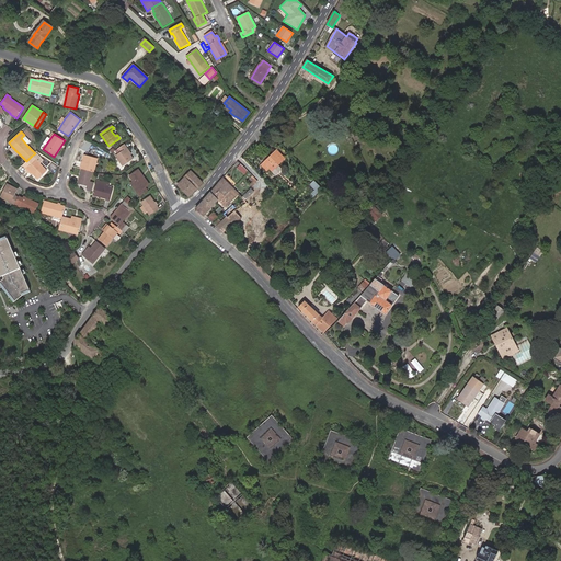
[(30,141),(24,135),(21,138),(26,145),(30,141)]
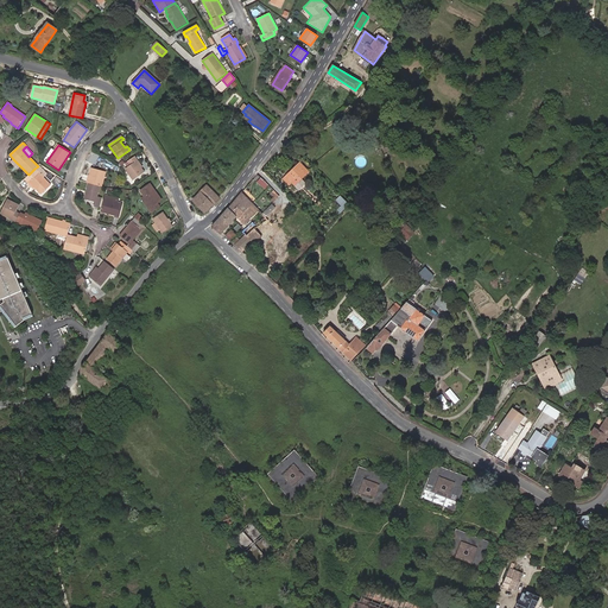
[(141,168),(135,160),(138,159),(134,156),(125,163),(127,166),(125,169),(133,179),(144,172),(141,168)]
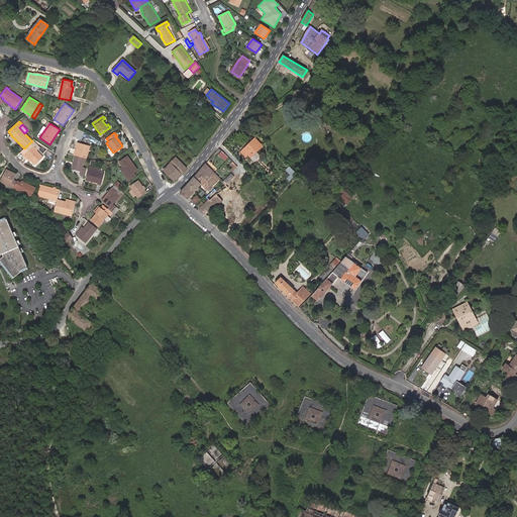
[(17,141),(11,135),(9,137),(15,143),(17,141)]
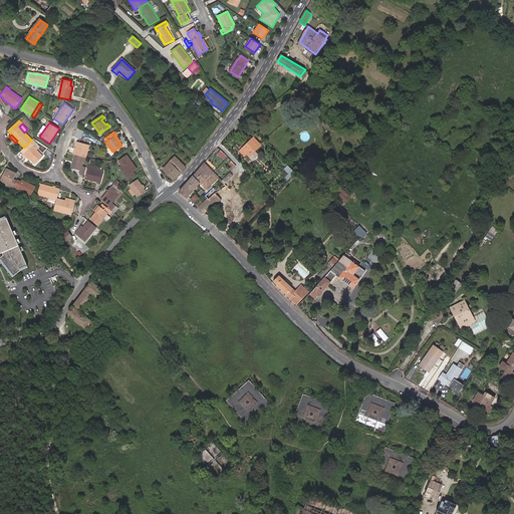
[(173,145),(178,140),(175,137),(170,143),(173,145)]
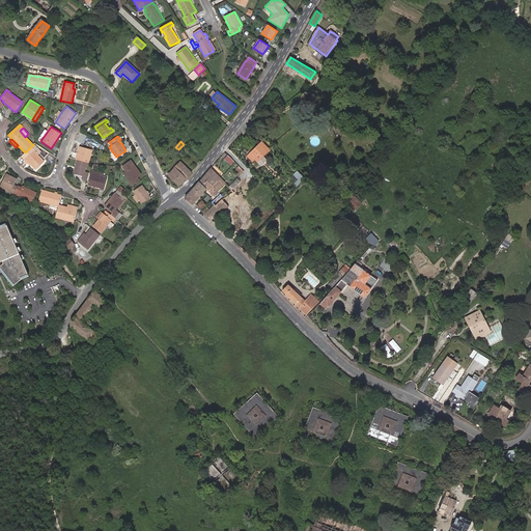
[(263,157),(270,150),(262,142),(247,156),(252,161),(254,159),(260,165),(267,160),(263,157)]
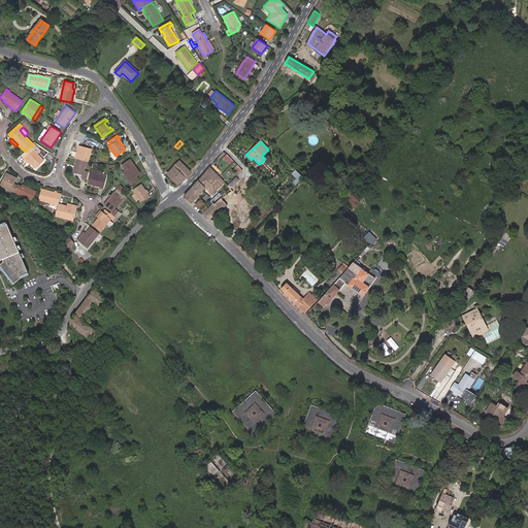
[(40,151),(33,143),(33,144),(30,146),(37,154),(40,151)]
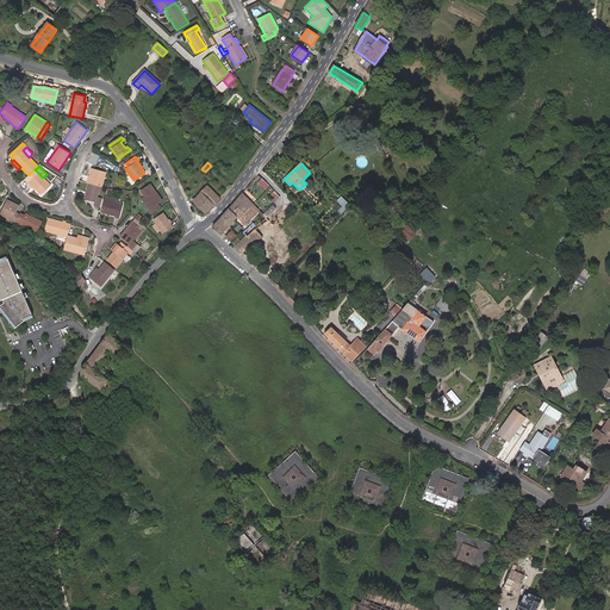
[(103,187),(106,172),(92,168),(91,176),(89,176),(87,182),(89,184),(100,186),(103,187)]
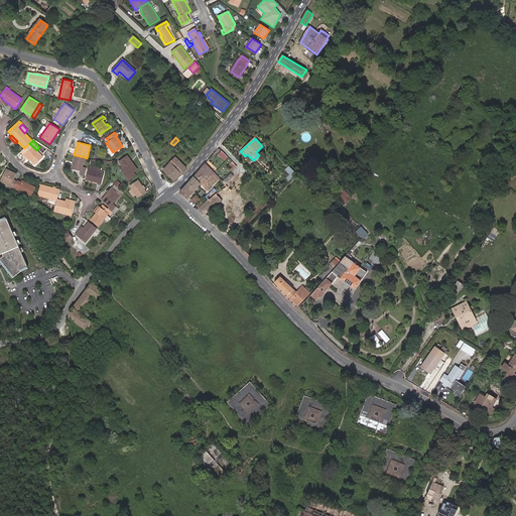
[(36,150),(29,143),(24,148),(21,151),(29,159),(34,165),(42,157),(36,150)]
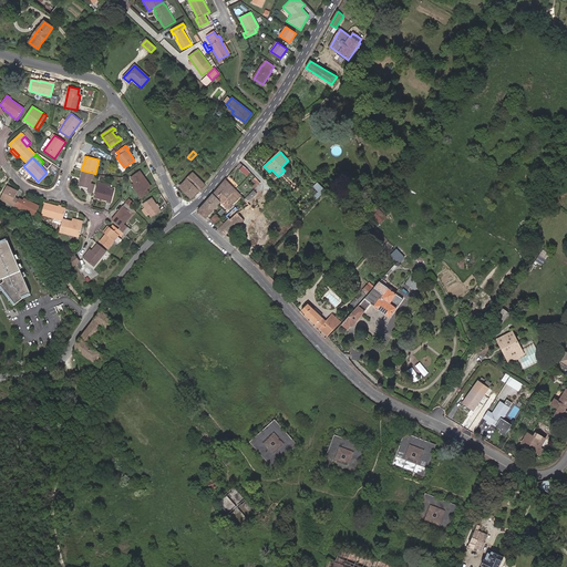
[(32,175),(23,166),(22,167),(31,176),(32,175)]
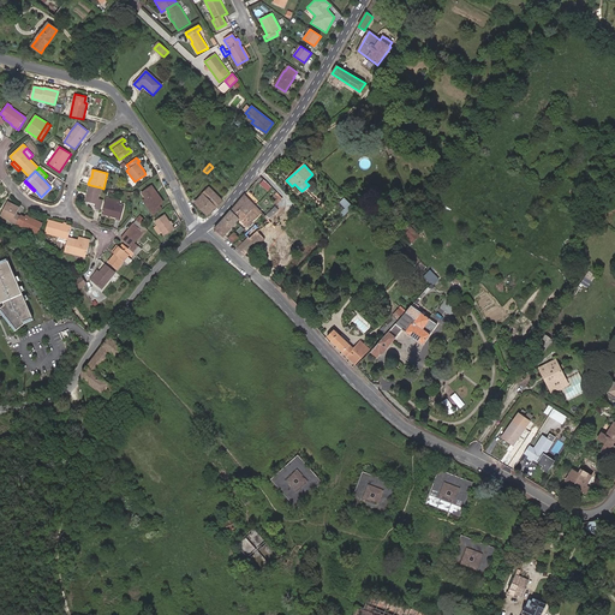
[(272,187),(268,183),(264,180),(261,184),(268,191),(272,187)]
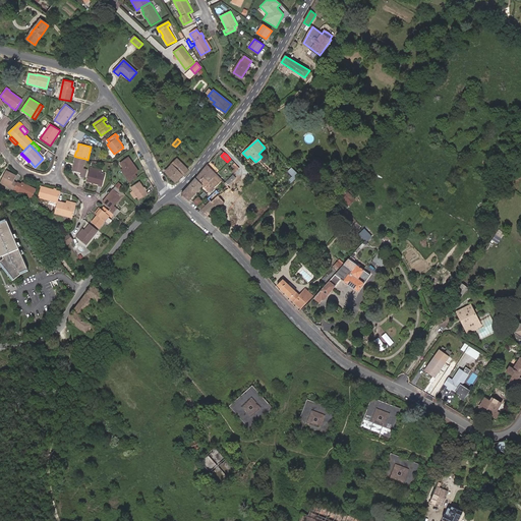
[(88,169),(83,168),(85,159),(76,157),(72,171),(82,173),(81,177),(84,178),(88,169)]
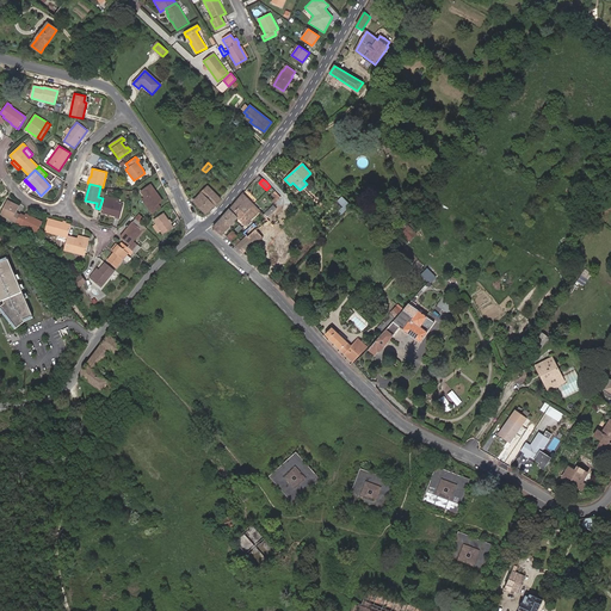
[(158,204),(162,201),(158,193),(156,195),(149,186),(141,192),(144,197),(142,199),(153,214),(161,208),(158,204)]
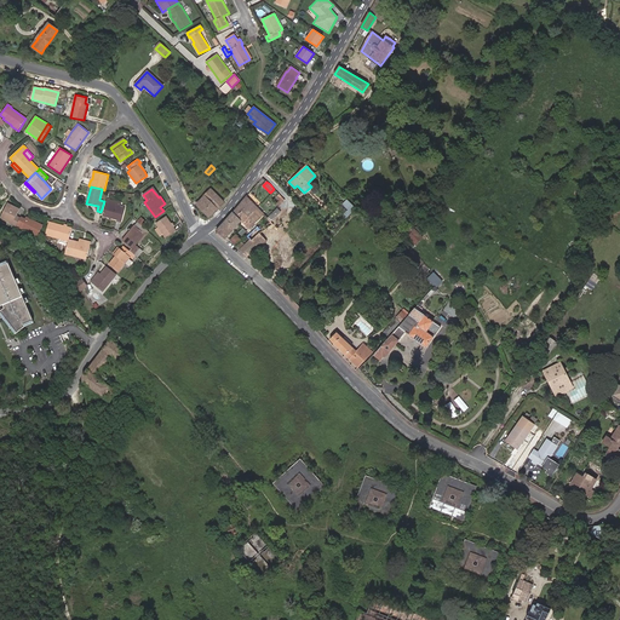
[(218,208),(224,202),(211,189),(205,196),(196,205),(208,217),(217,208),(218,208)]
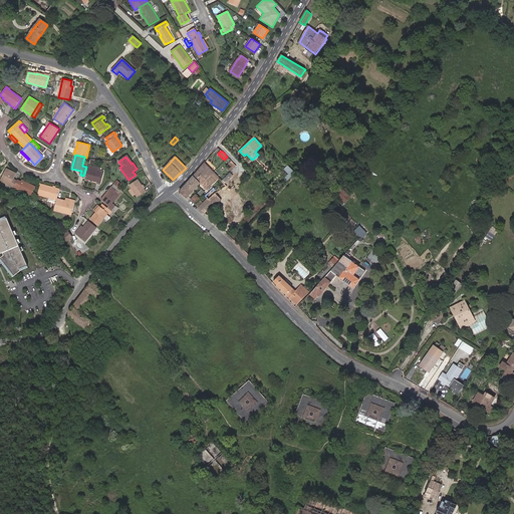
[(219,178),(213,172),(204,163),(194,176),(200,183),(202,185),(207,190),(219,178)]
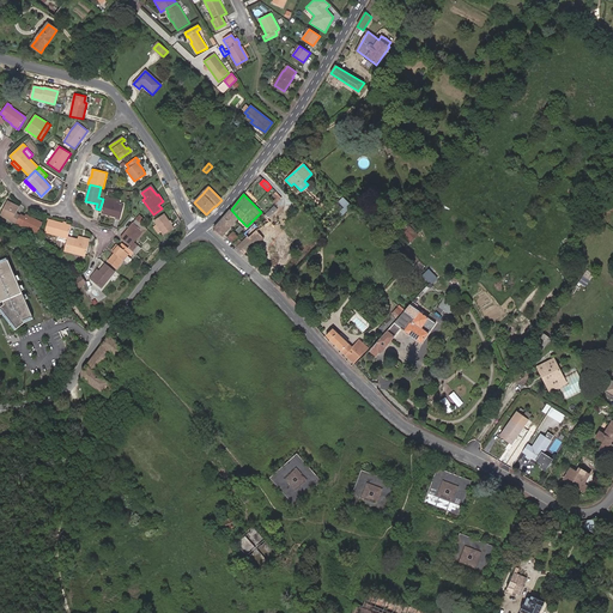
[(121,219),(123,206),(119,205),(120,201),(105,196),(101,213),(121,219)]
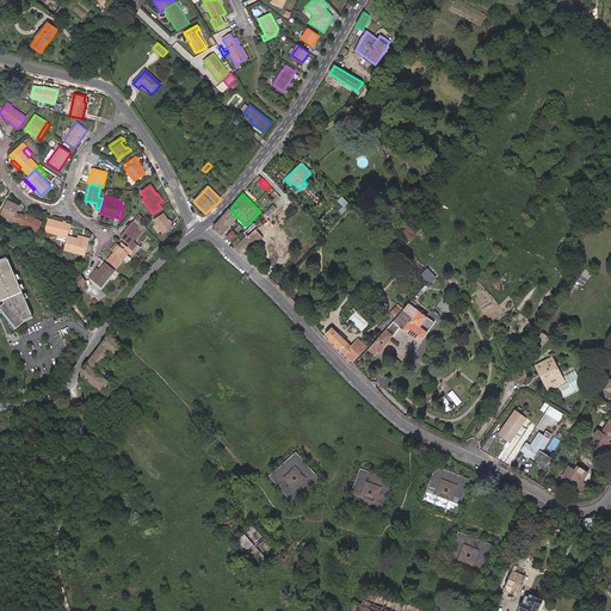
[(350,205),(343,197),(338,202),(340,204),(346,210),(350,205)]
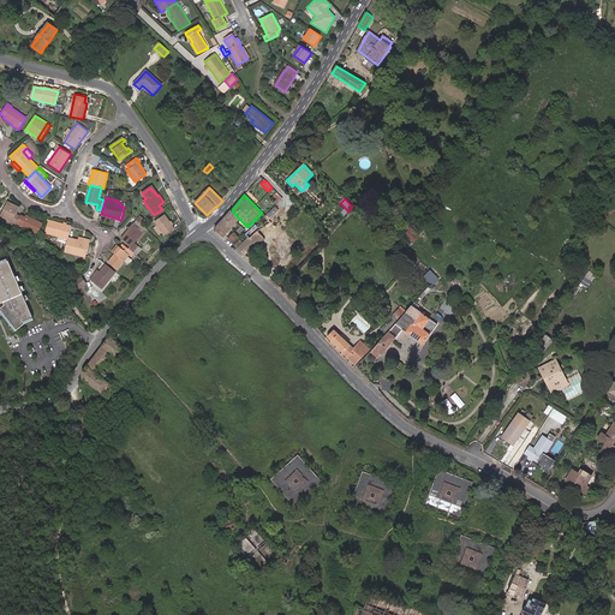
[(0,215),(16,225),(21,216),(16,214),(19,208),(7,202),(0,215)]
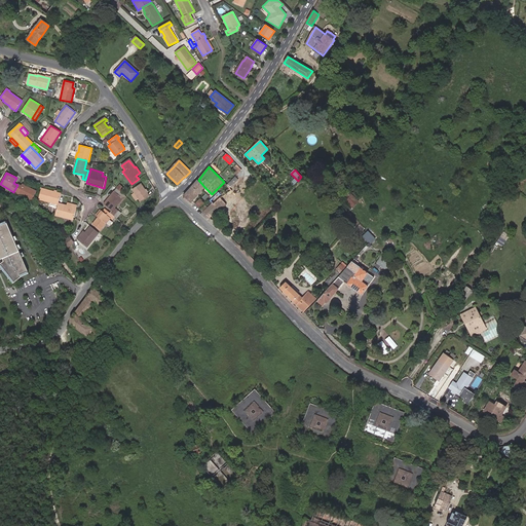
[(230,187),(237,180),(234,176),(226,184),(230,187)]
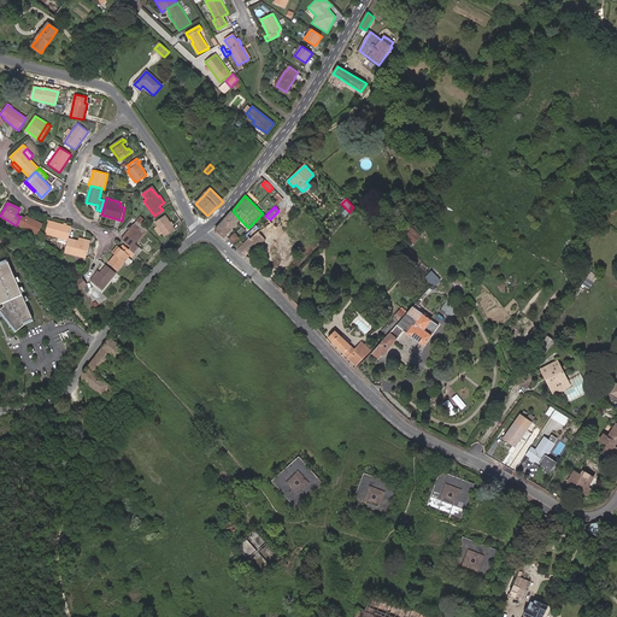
[(240,219),(233,211),(216,229),(224,236),(240,219)]
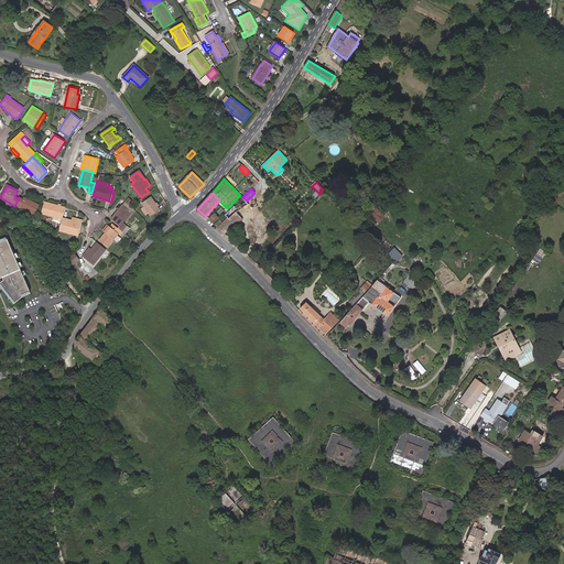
[(33,217),(39,205),(25,198),(24,201),(22,199),(19,197),(19,198),(14,206),(28,212),(26,214),(33,217)]
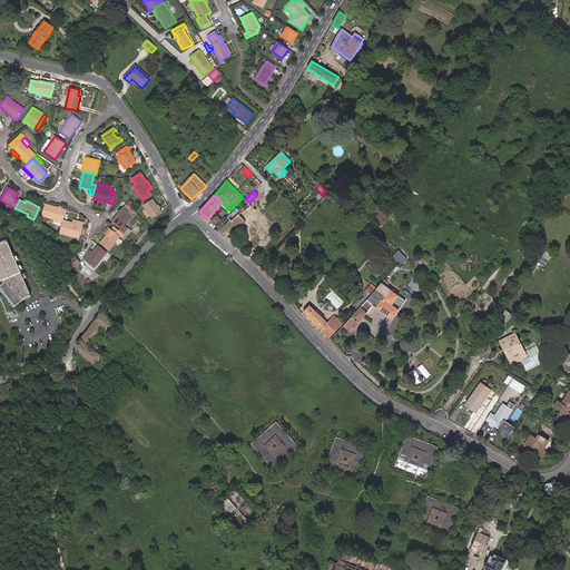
[(161,212),(153,199),(144,206),(146,209),(150,215),(153,218),(161,212)]
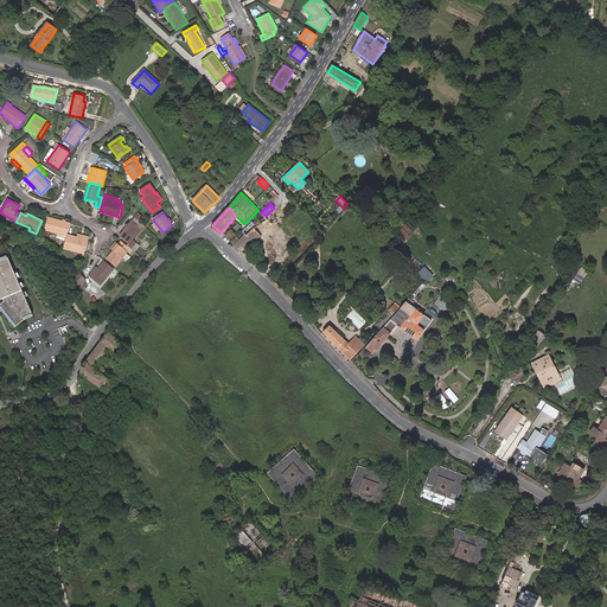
[(70,224),(70,223),(48,217),(44,230),(66,236),(68,235),(70,224)]
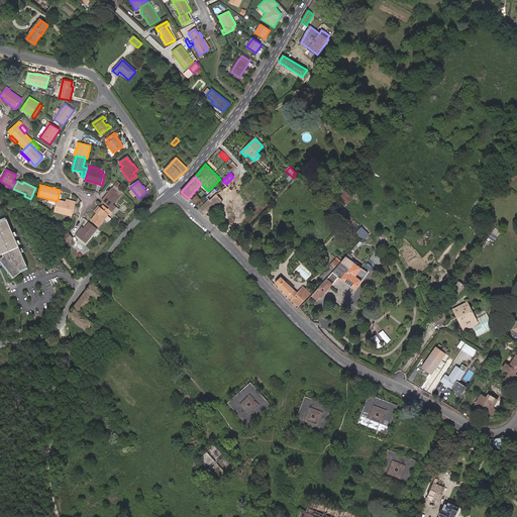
[(115,202),(121,195),(122,196),(124,194),(118,189),(115,185),(112,188),(101,201),(110,207),(108,209),(113,213),(117,208),(113,204),(115,202)]
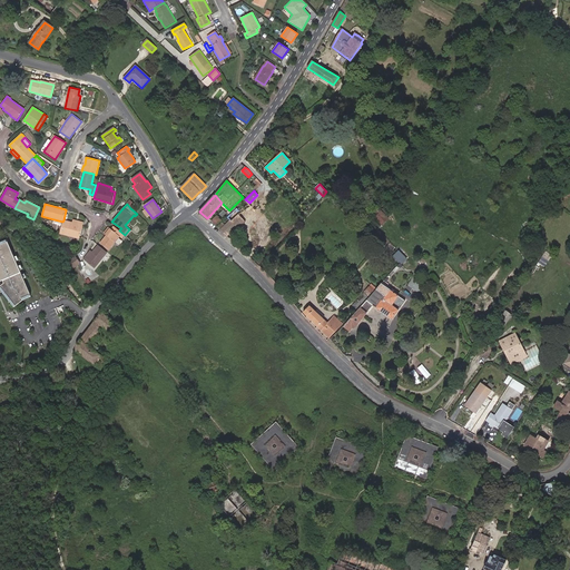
[(387,217),(379,208),(372,216),(381,225),(387,217)]
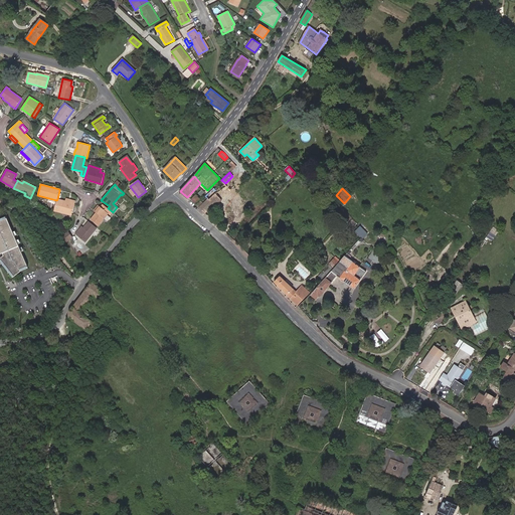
[(212,208),(221,200),(215,193),(206,202),(205,201),(203,203),(198,207),(205,213),(211,207),(212,208)]
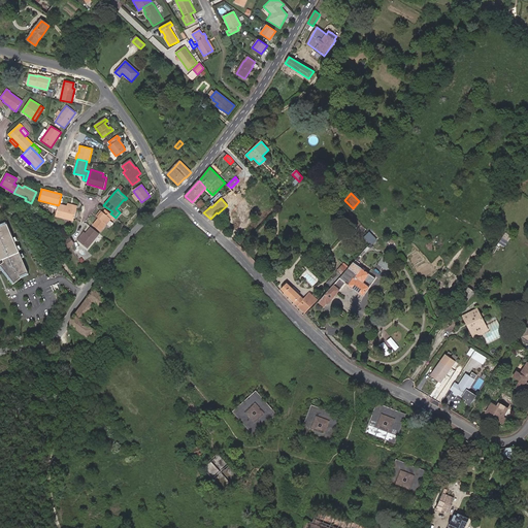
[(199,208),(204,203),(201,200),(196,204),(199,208)]
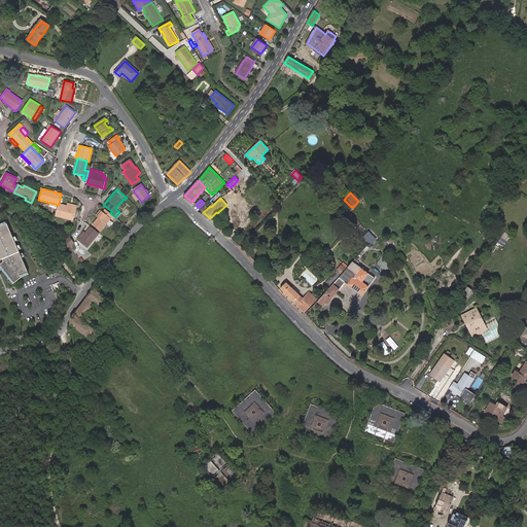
[(73,220),(76,209),(66,206),(59,204),(58,205),(55,215),(73,220)]
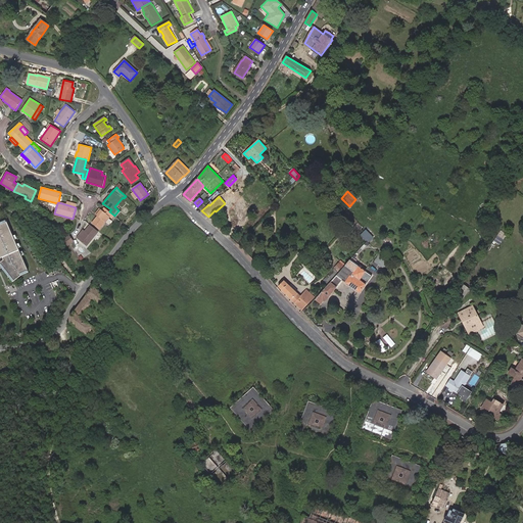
[(242,225),(248,211),(239,206),(232,220),(242,225)]
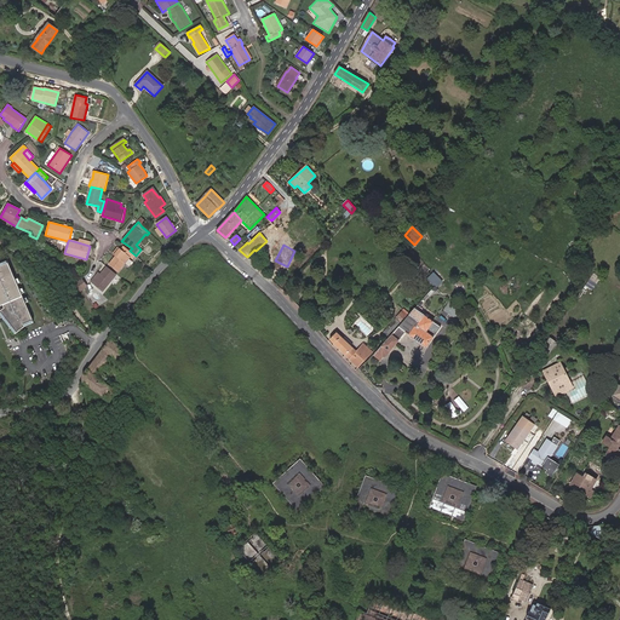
[(119,273),(131,257),(133,259),(136,256),(130,251),(124,246),(121,250),(116,256),(109,265),(119,273)]
